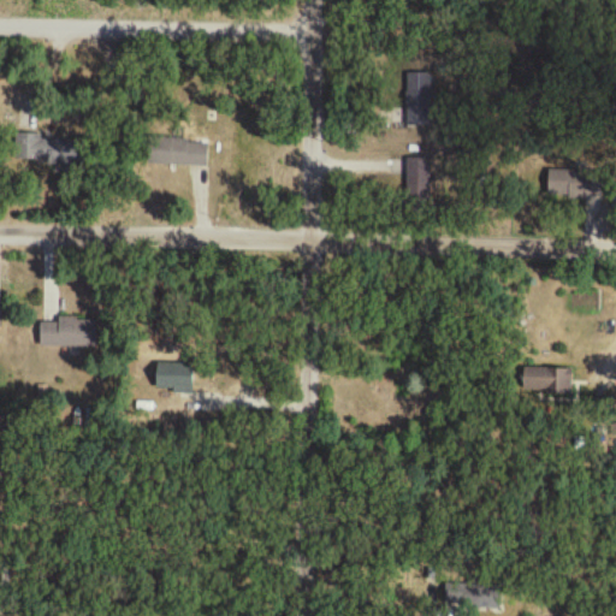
[(75,138),(17,137),(17,163),(75,165),(75,138)]
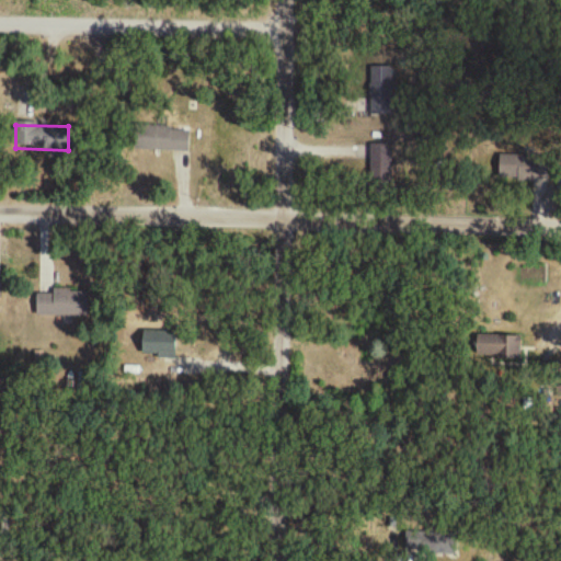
[(136,151),(189,151),(190,128),(136,127),(136,151)]
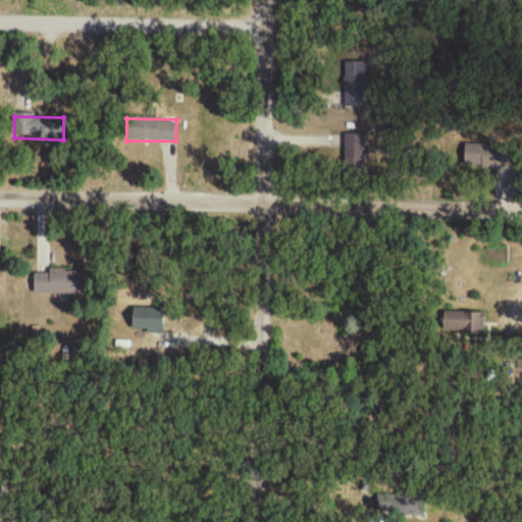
[(510,168),(510,145),(465,145),(465,168),(510,168)]
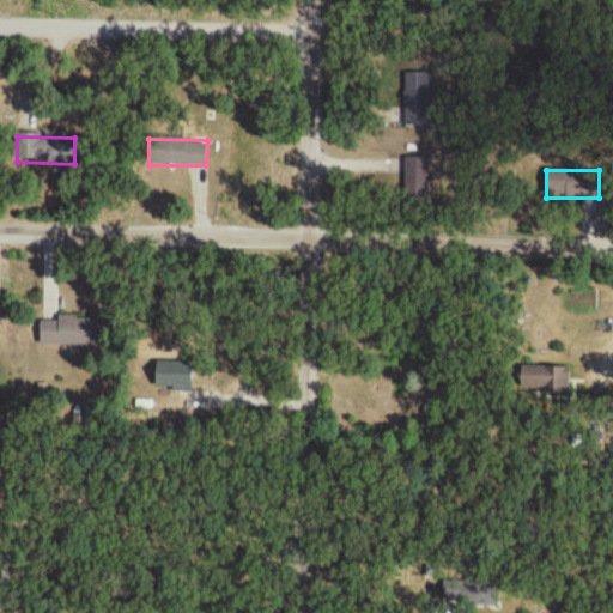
[(99,347),(99,319),(41,319),(41,347),(99,347)]
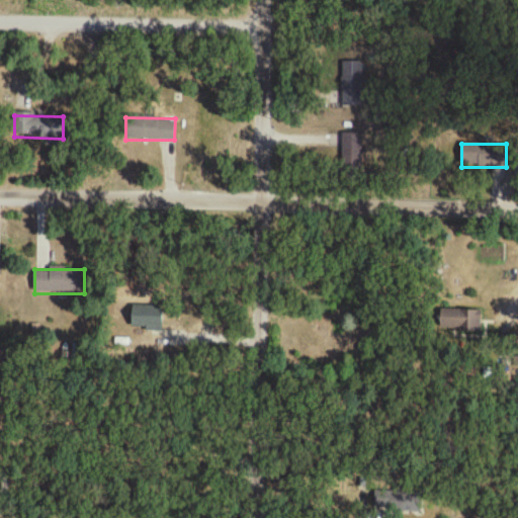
[(133,328),(164,328),(164,306),(133,306),(133,328)]
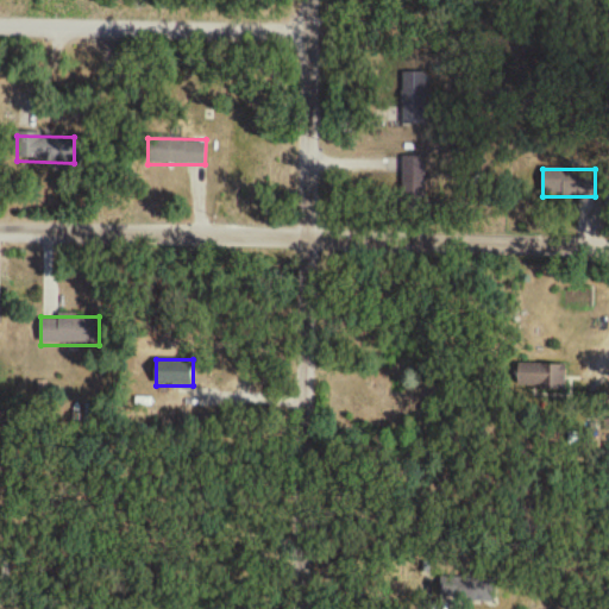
[(566,391),(566,365),(519,365),(519,391),(566,391)]
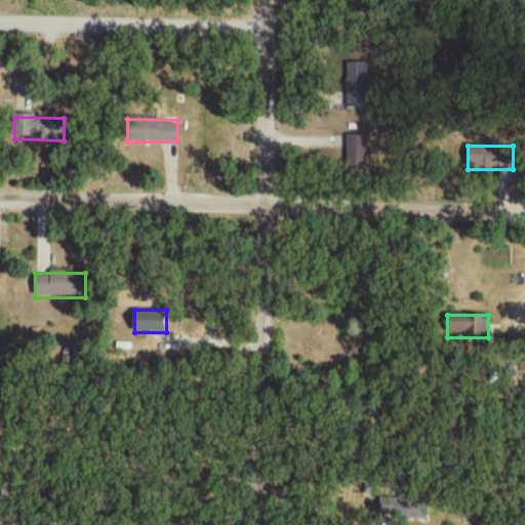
[(427,500),(380,499),(380,518),(427,519),(427,500)]
